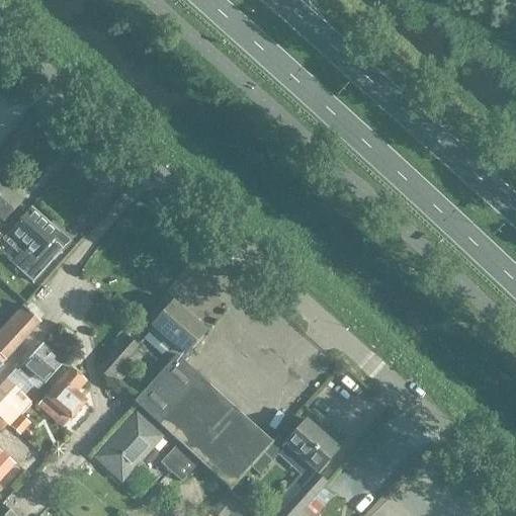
[(0,194),(8,185),(0,177),(0,194)]
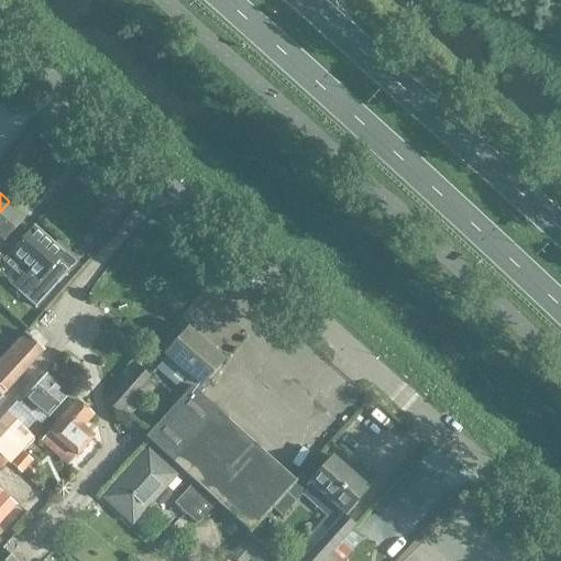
[(9,201),(0,211),(0,242),(4,239),(6,240),(26,217),(9,201)]
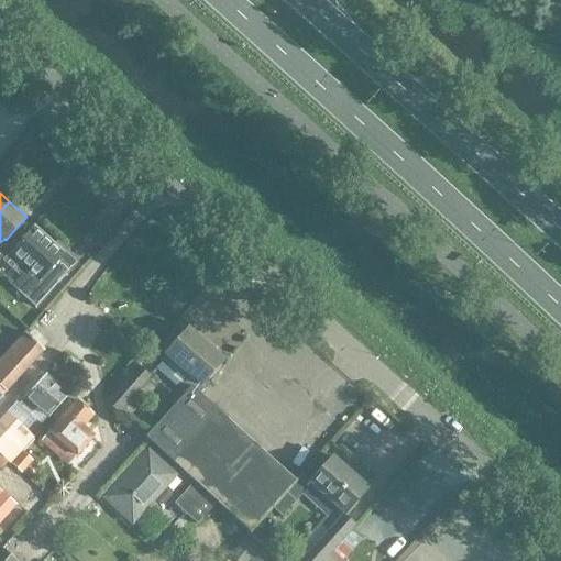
[(65,252),(35,226),(11,253),(34,273),(20,289),(37,306),(74,265),(63,255),(65,252)]
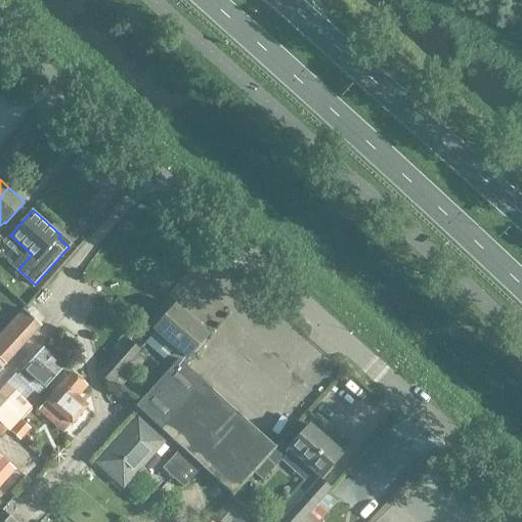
[(156,329),(177,347),(169,356),(175,362),(137,404),(234,493),(268,455),(277,465),(291,449),(306,463),(328,438),(311,424),(290,447),(281,440),(276,445),(184,362),(188,357),(210,333),(177,304),(156,329)]
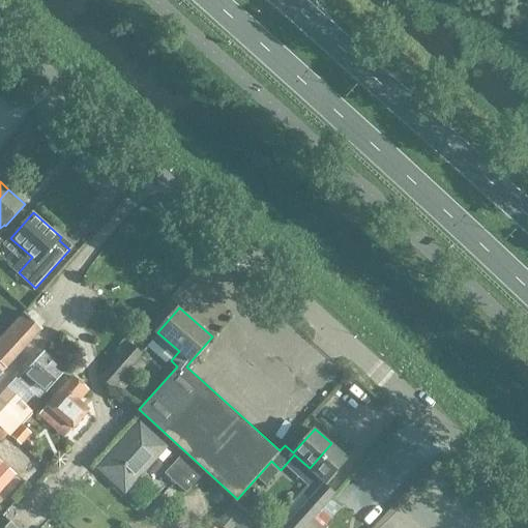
[(0,374),(42,328),(25,313),(0,340),(0,374)]
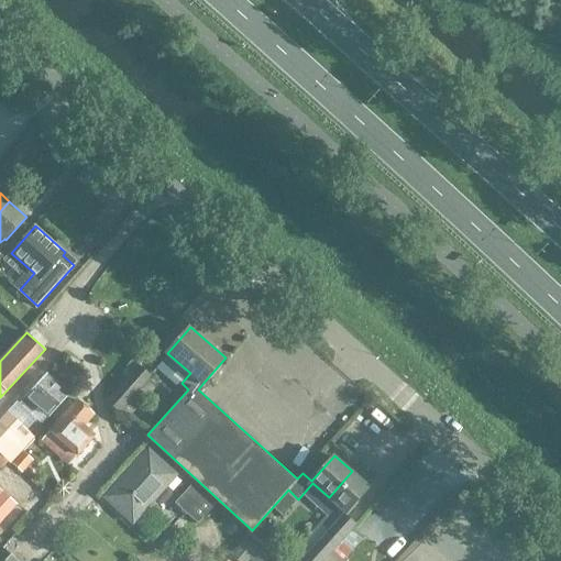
[(135,356),(129,365),(135,370),(142,362),(135,356)]
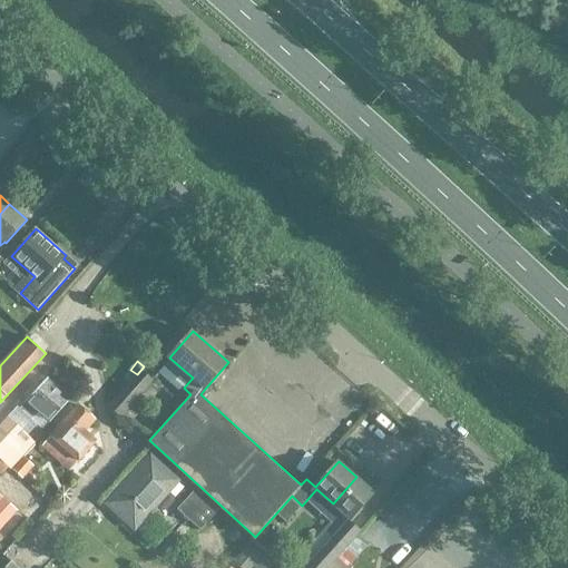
[(123,415),(126,412),(153,381),(142,371),(110,405),(123,415)]
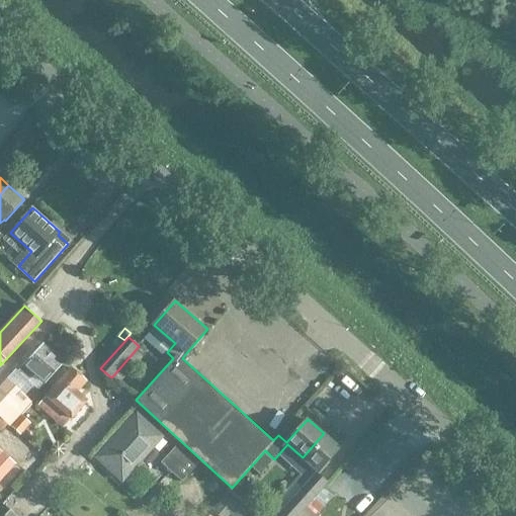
[(25,364),(20,369),(30,379),(35,372),(47,382),(66,361),(45,342),(24,363),(25,364)]
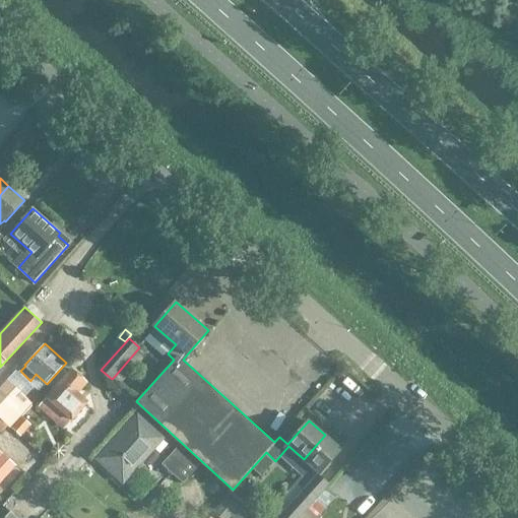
[(72,368),(47,396),(73,419),(88,401),(79,392),(88,382),(72,368)]
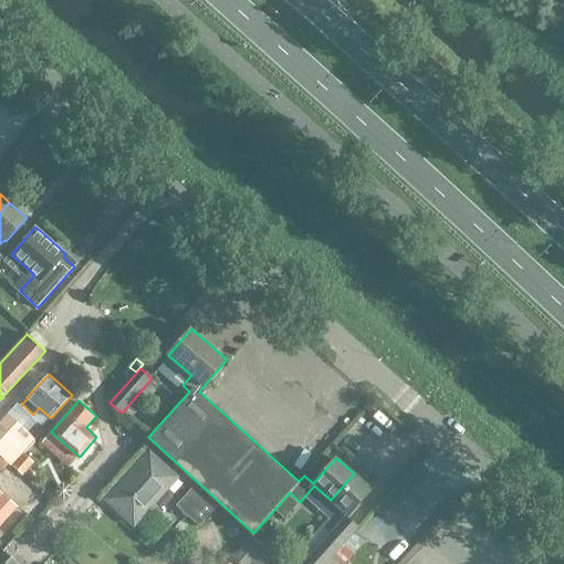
[(24,453),(37,440),(9,415),(0,424),(0,465),(7,458),(10,461),(14,465),(24,453)]
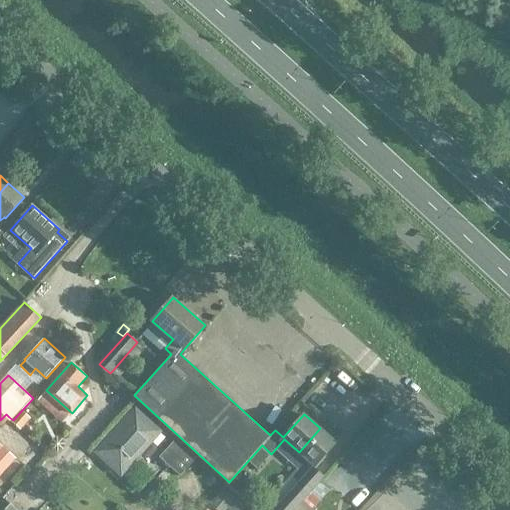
[(161,430),(137,407),(98,450),(122,473),(129,465),(132,465),(138,458),(138,455),(161,430)]
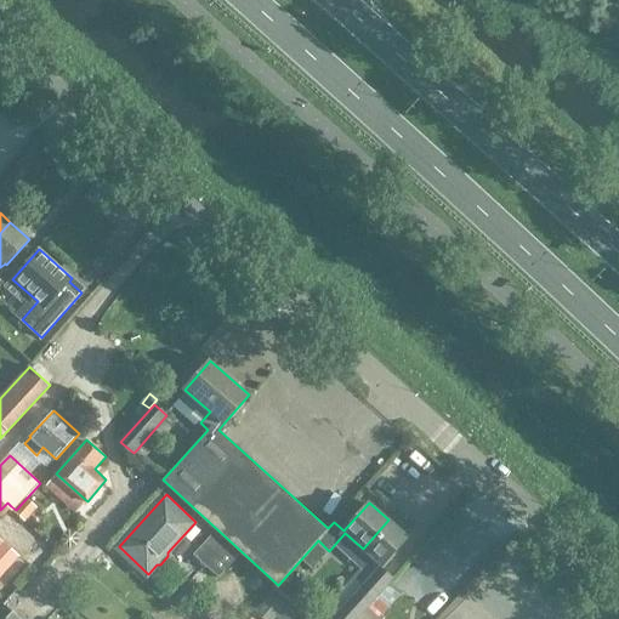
[(24,518),(37,505),(27,498),(16,510),(24,518)]
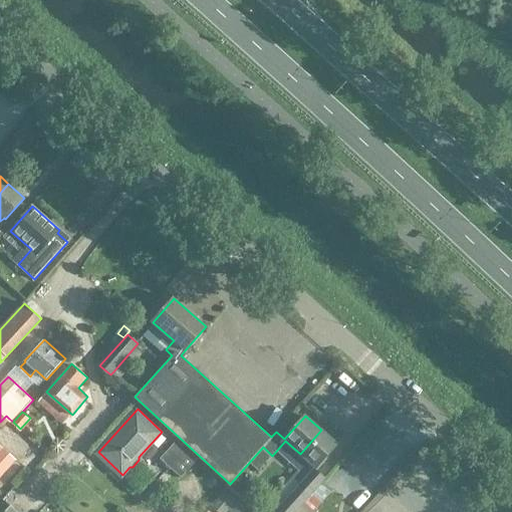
[(321,430),(300,454),(316,468),(337,444),(321,430)]
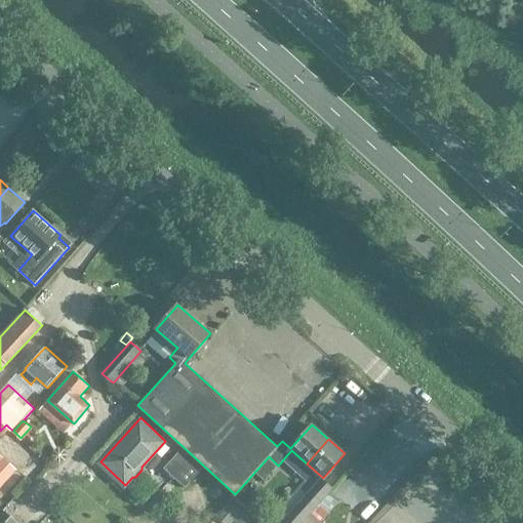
[(189,457),(178,449),(168,460),(178,470),(189,457)]
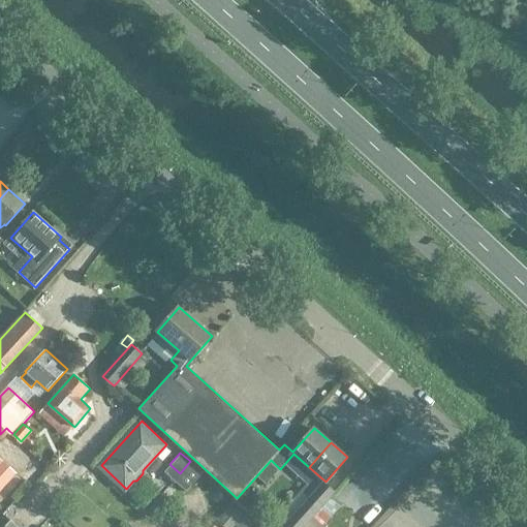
[(0,457),(0,490),(17,472),(0,457)]
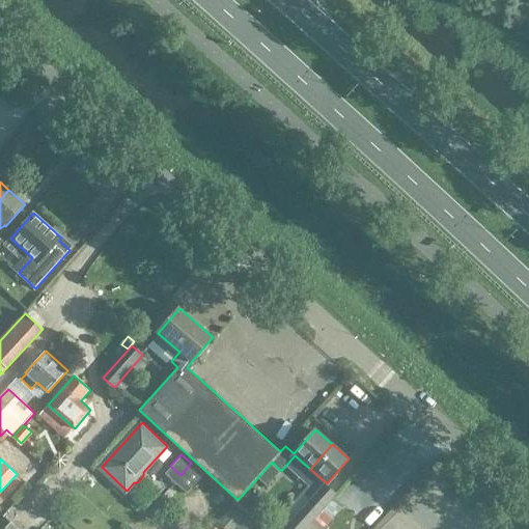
[(195,480),(201,474),(190,464),(185,471),(195,480)]
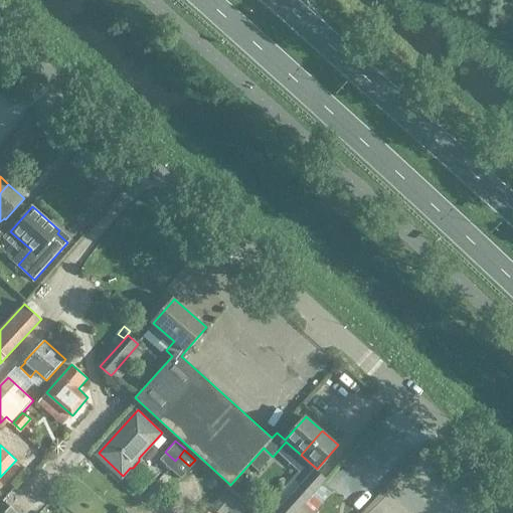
[(213,489),(220,481),(206,469),(199,477),(213,489)]
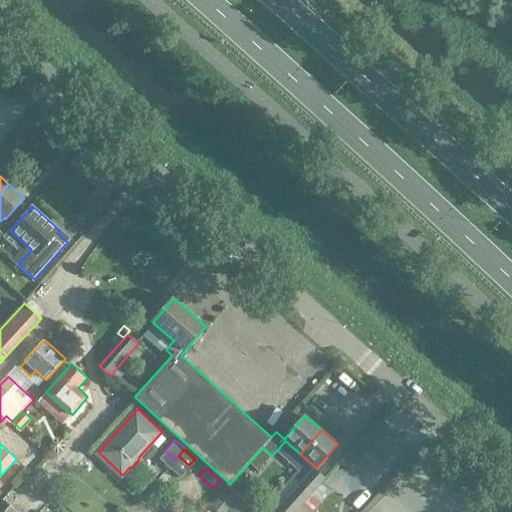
[(294,511),(323,481),(312,471),(275,511),(294,511)]
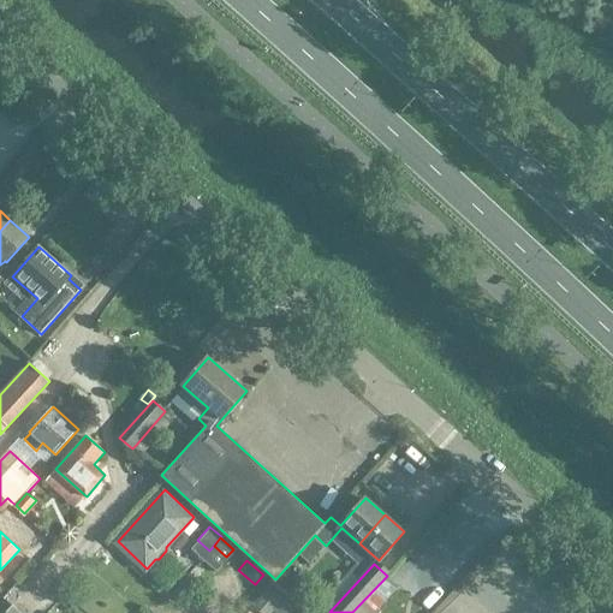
[(289,612),(305,612),(275,583),(257,601),(267,612),(278,601),(289,612)]
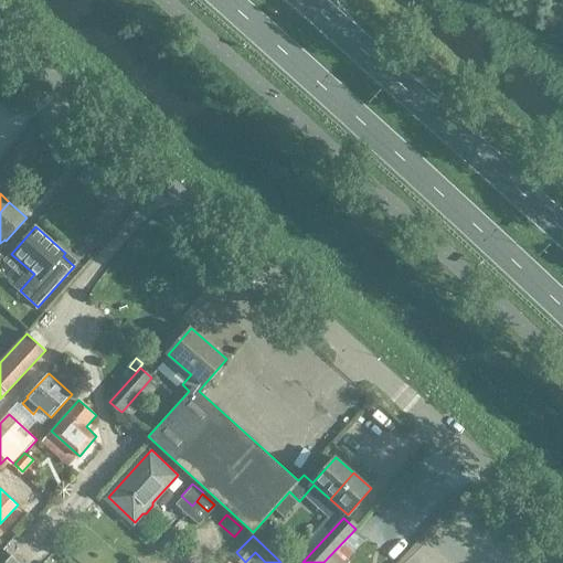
[(20,562),(4,549),(0,552),(0,562),(20,562)]
